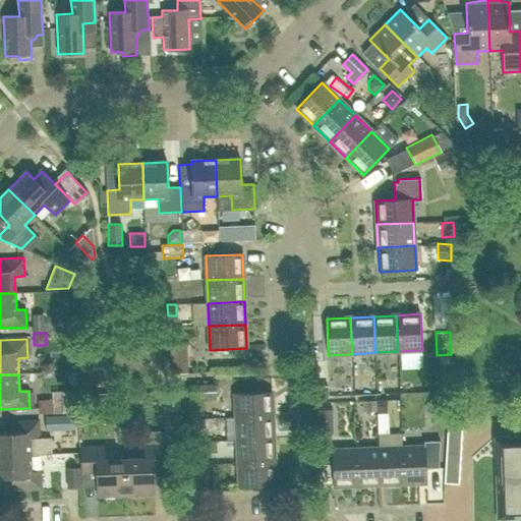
[(188,385),(188,400),(189,416),(199,415),(198,400),(216,399),(215,384),(196,385),(188,385)]
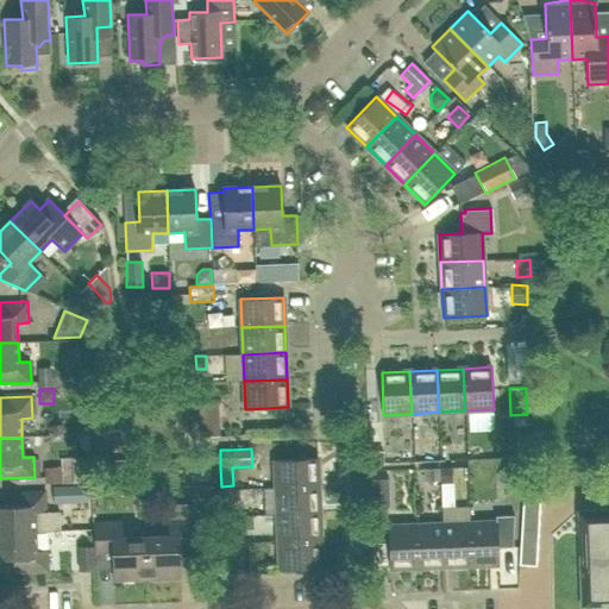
[(368,452),(368,465),(384,465),(383,451),(368,452)]
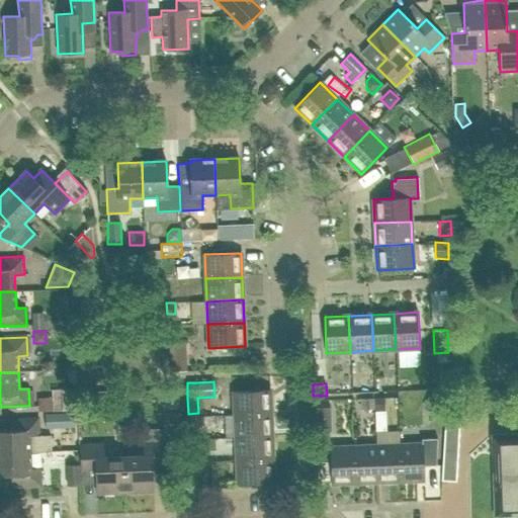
[(235,415),(270,414),(269,390),(234,391),(235,415)]
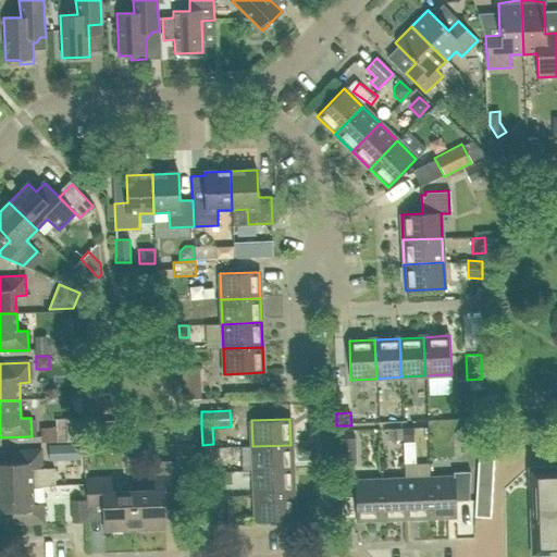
[(387,441),(403,440),(401,428),(386,429),(387,441)]
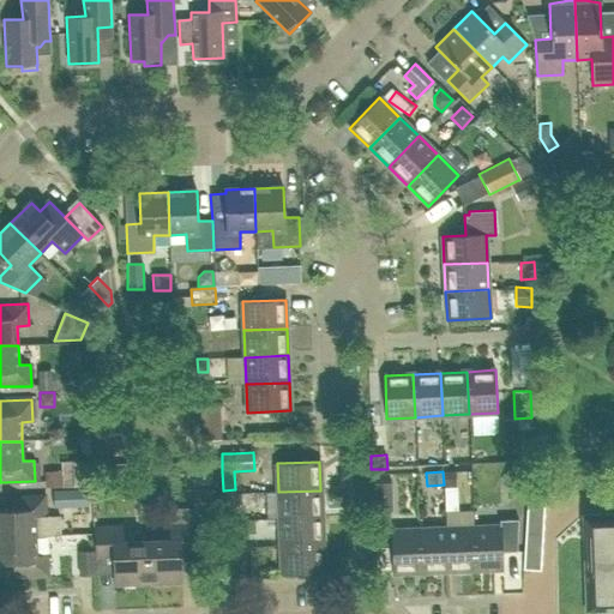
[(445,471),(446,487),(456,487),(456,471),(445,471)]
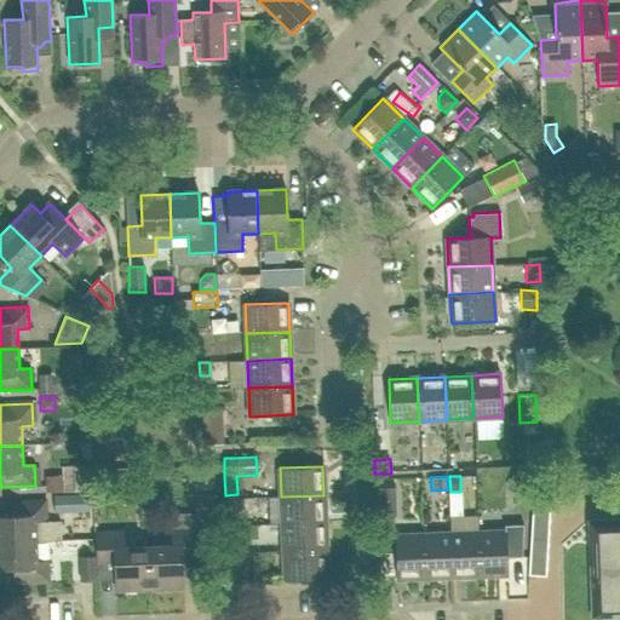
[(45,492),(62,492),(62,481),(45,482),(45,492)]
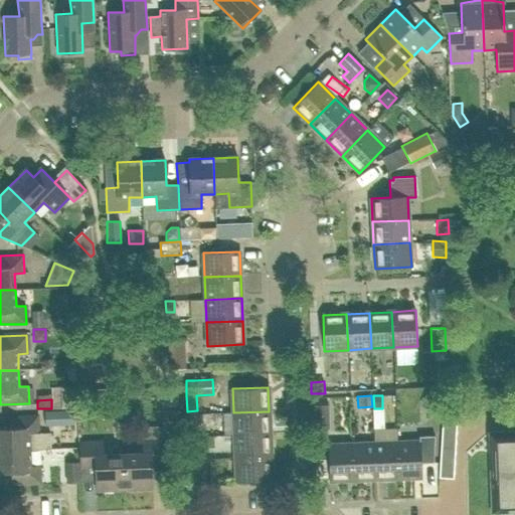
[(314,430),(329,430),(328,404),(313,405),(314,430)]
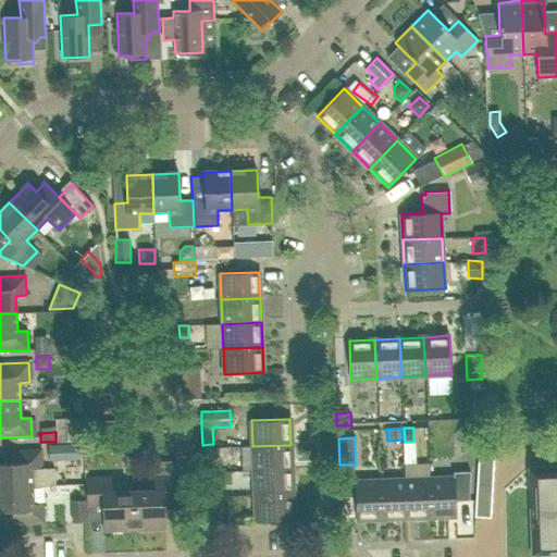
[(404,442),(404,465),(416,463),(415,442),(413,442),(405,442),(404,442)]
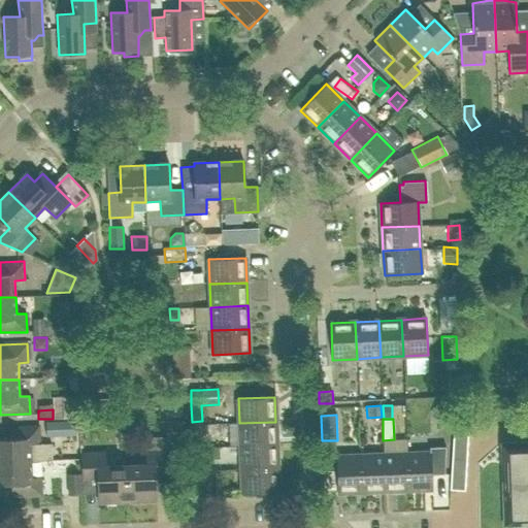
[(45,436),(75,435),(74,421),(45,422),(45,436)]
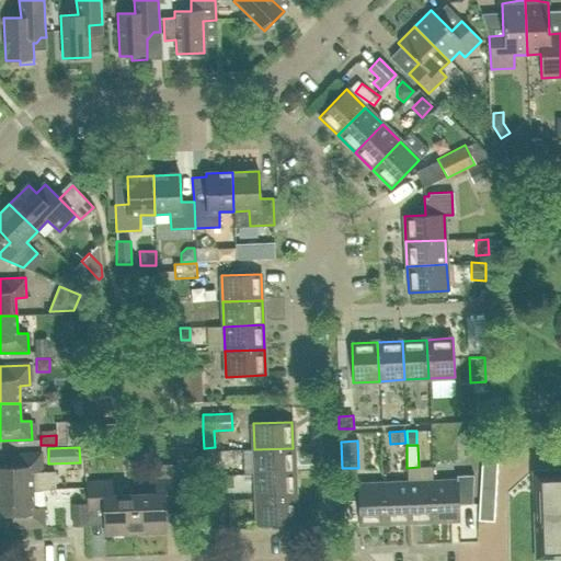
[(255,474),(295,472),(293,448),(254,449),(255,474)]
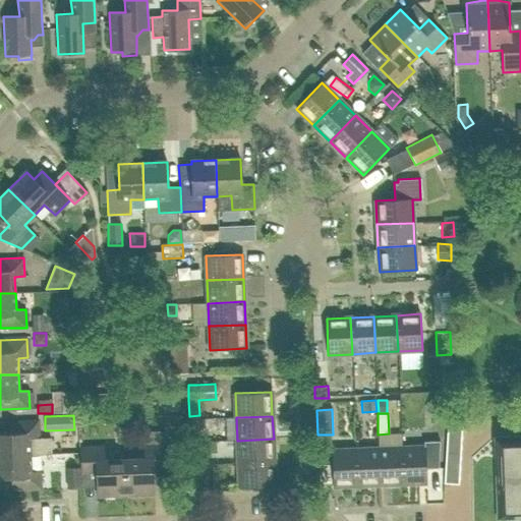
[(9,433),(0,433),(0,456),(31,455),(51,454),(51,438),(39,439),(39,420),(8,421),(9,433)]
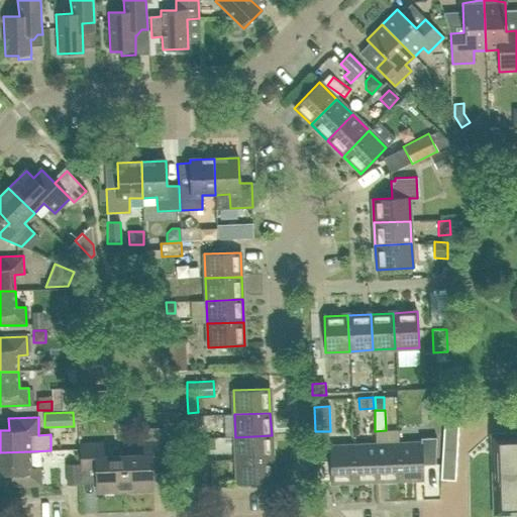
[(454,481),(458,420),(444,419),(440,480),(454,481)]
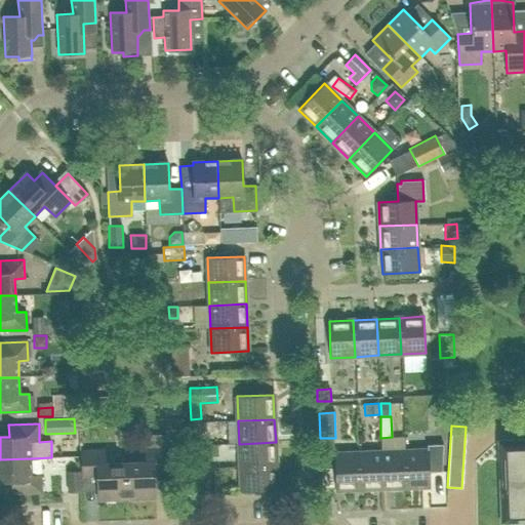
[(196,445),(206,445),(206,433),(196,433),(196,445)]
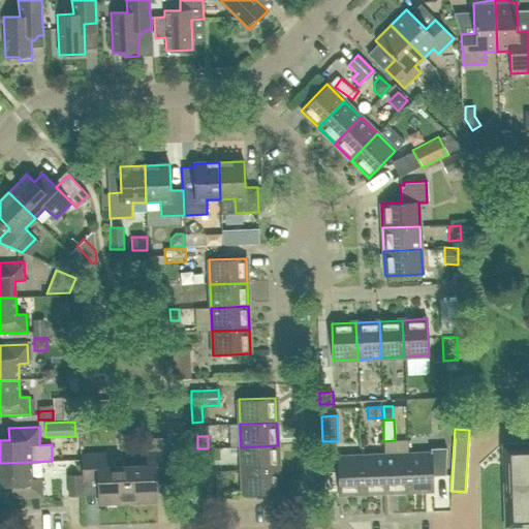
[(146,452),(147,452),(147,465),(126,466),(128,503),(157,502),(156,478),(168,477),(167,452),(166,452),(166,437),(146,438),(146,452)]
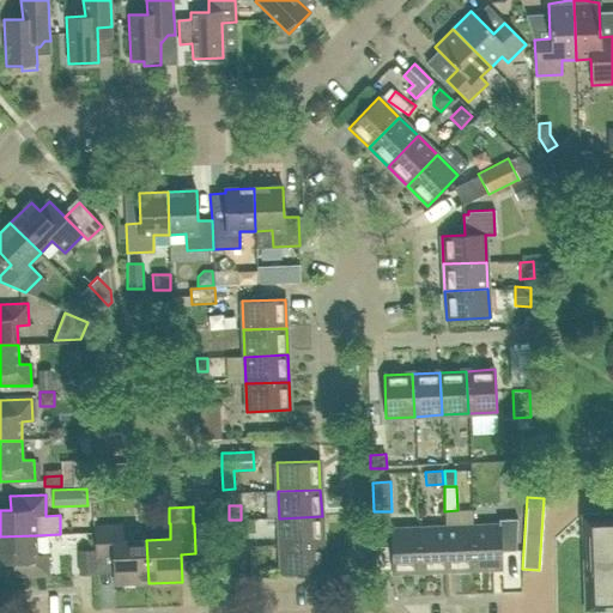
[(280,546),(323,544),(322,516),(279,519),(280,546)]
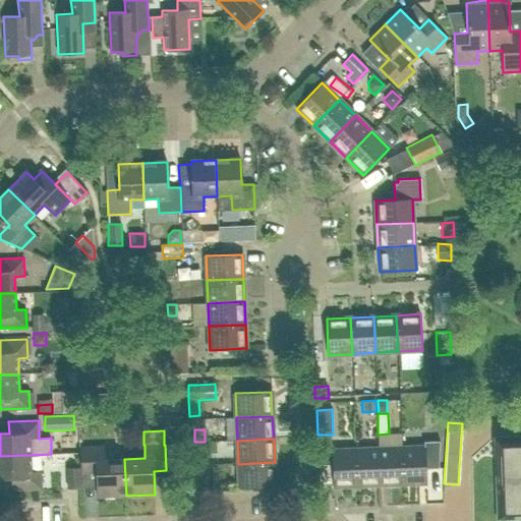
[(401,448),(403,484),(426,483),(426,468),(440,468),(440,441),(425,442),(425,447),(401,448)]
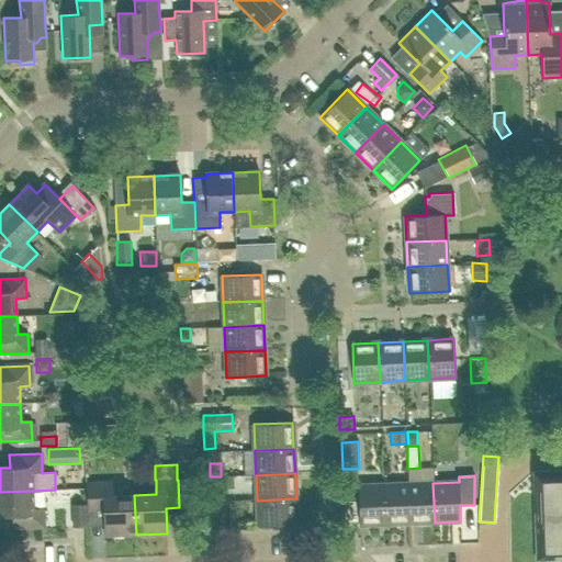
[(221,476),(210,476),(211,490),(222,490),(221,476)]
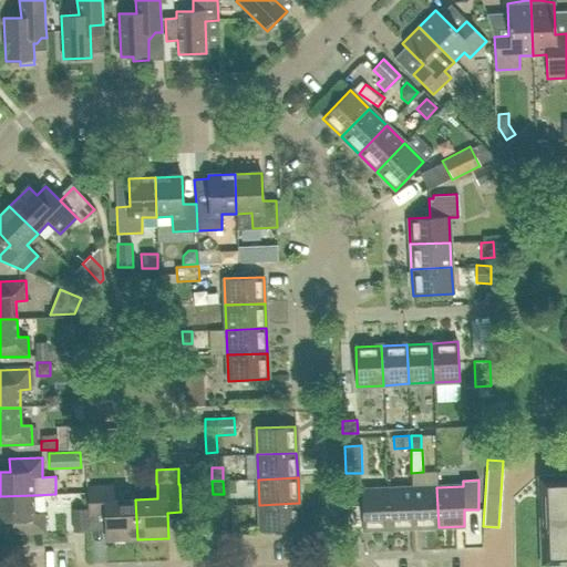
[(566,481),(543,483),(546,559),(566,558),(566,481)]
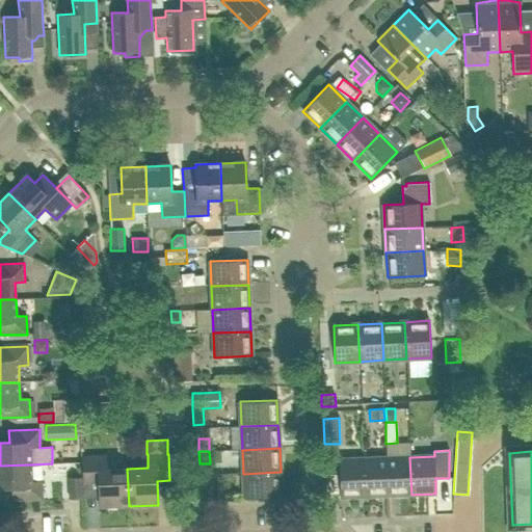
[(83,498),(99,498),(100,507),(129,506),(127,469),(106,470),(106,456),(82,457),(83,483),(82,483),(83,498)]
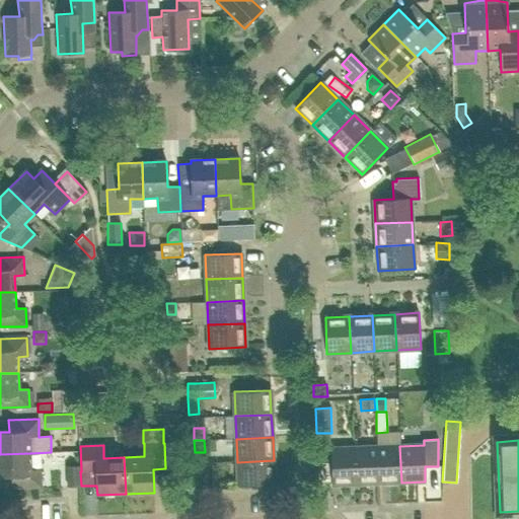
[(378,483),(377,446),(354,447),(356,484),(378,483)]
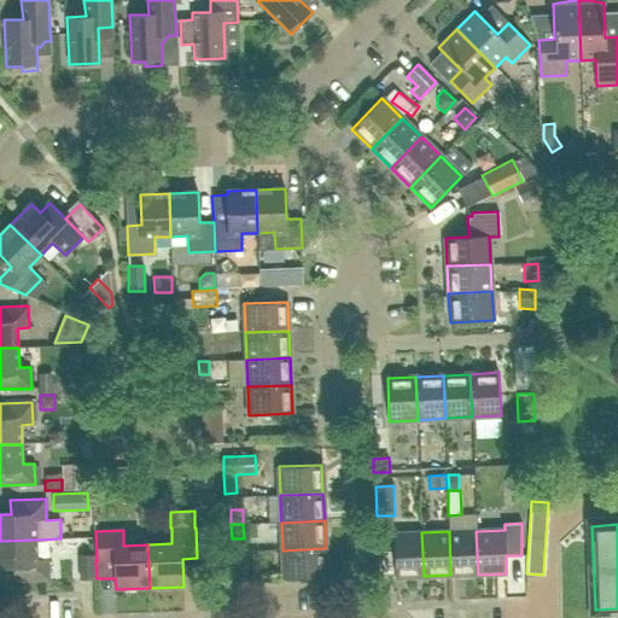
[(478,575),(476,531),(449,531),(450,575),(478,575)]
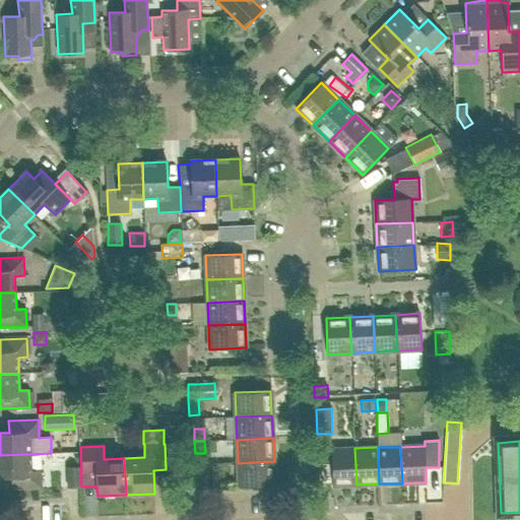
[(356,484),(354,448),(330,449),(332,485),(356,484)]
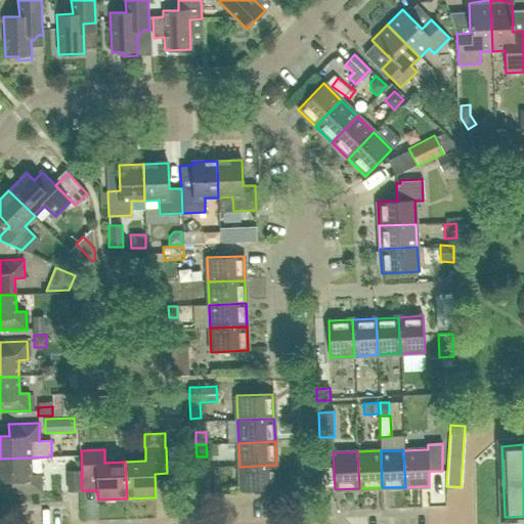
[(31,457),(0,459),(0,481),(11,481),(11,493),(42,492),(41,474),(32,475),(31,457)]
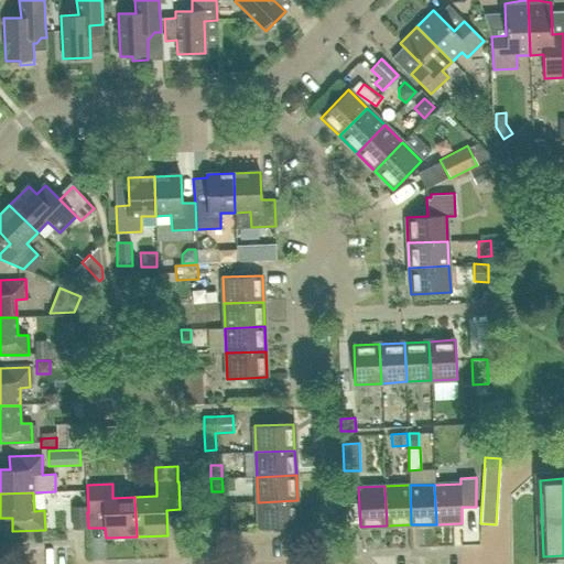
[(297,500),(258,502),(259,528),(299,525),(297,500)]
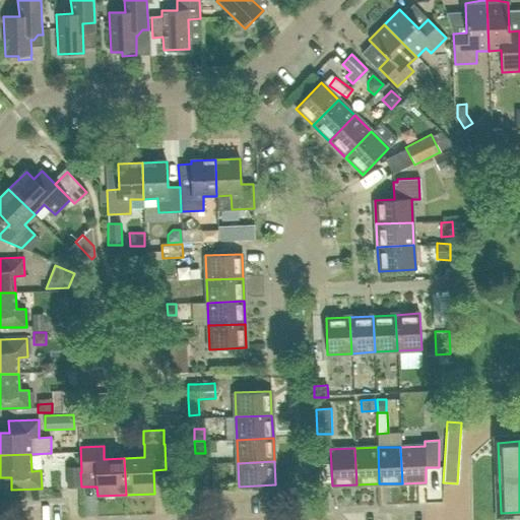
[(200,464),(200,476),(210,476),(209,464),(200,464)]
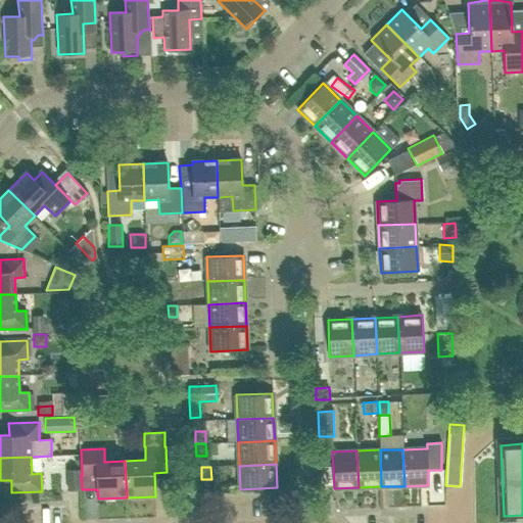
[(66,490),(81,490),(80,469),(65,470),(66,490)]
